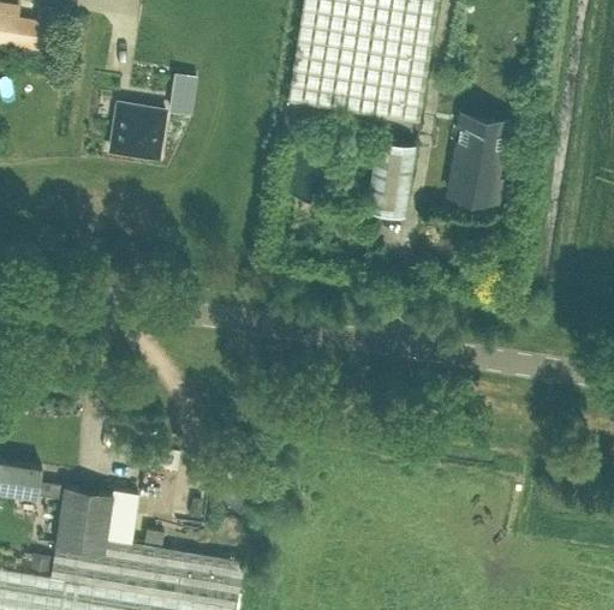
[(304,0),(288,103),(418,124),(437,0),(304,0)]
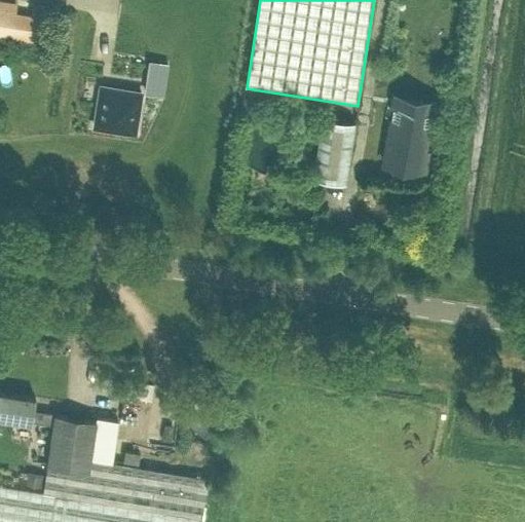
[(31,22),(16,20),(17,11),(0,8),(0,37),(44,45),(50,12),(33,10),(31,22)]
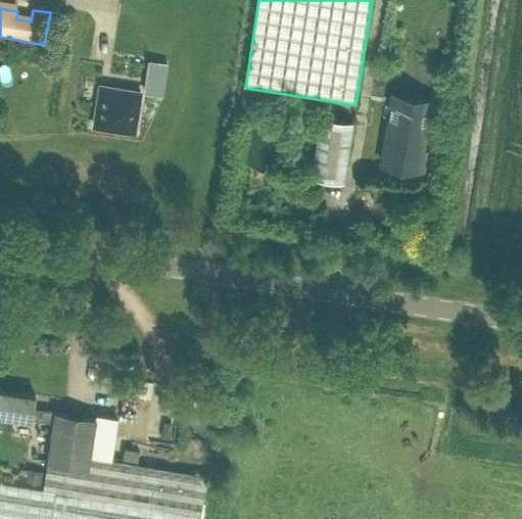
[(146,96),(162,98),(163,89),(147,86),(146,96)]
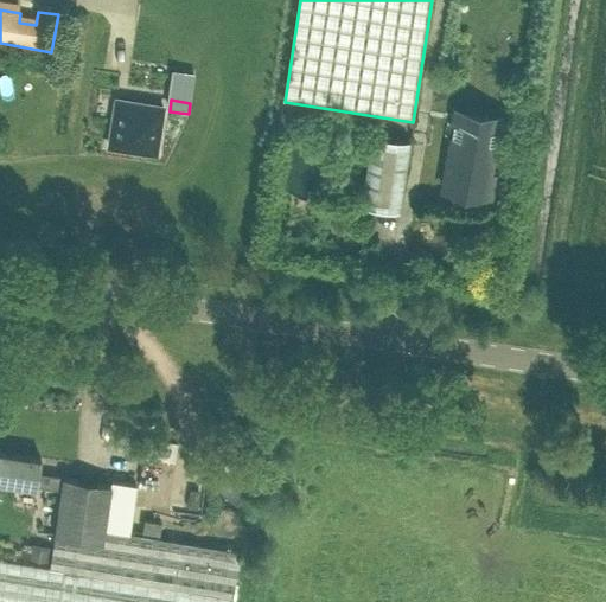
[(117,103),(109,151),(157,158),(164,110),(117,103)]
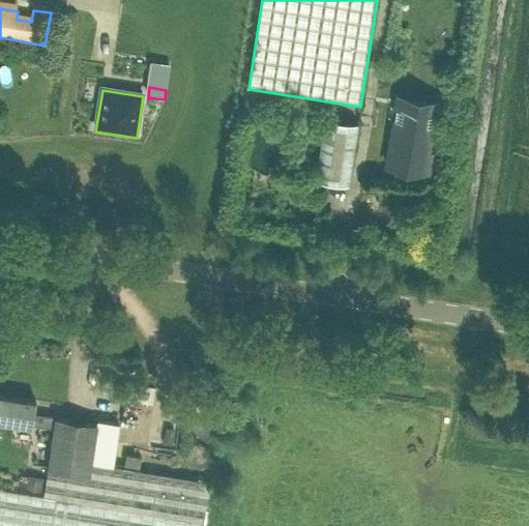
[(246,107),(263,109),(265,94),(248,91),(246,107)]
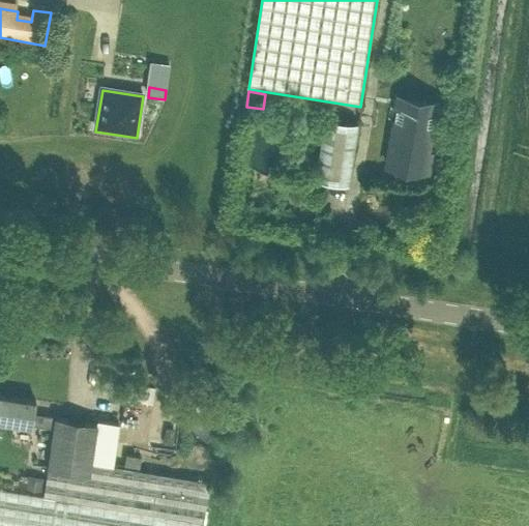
[(399,105),(389,163),(432,170),(435,151),(430,150),(436,111),(399,105)]
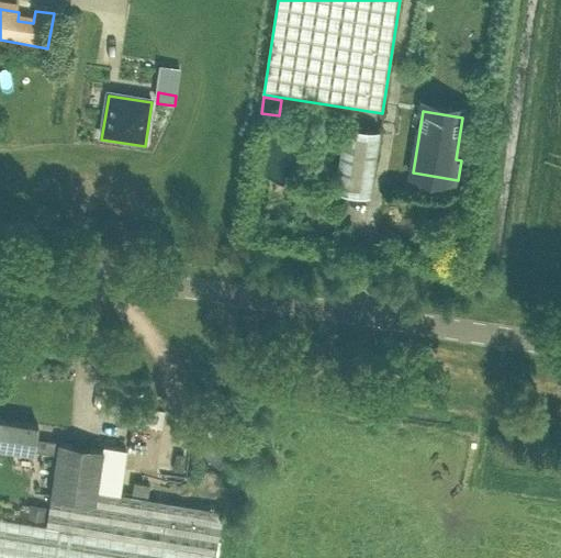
[(335,194),(369,200),(379,134),(345,129),(335,194)]
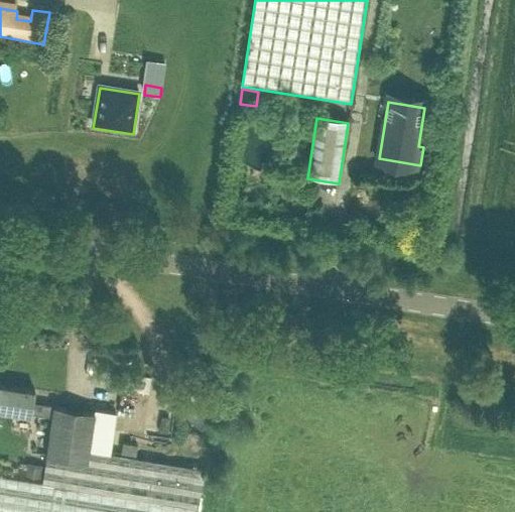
[(150,396),(152,380),(124,376),(121,392),(150,396)]
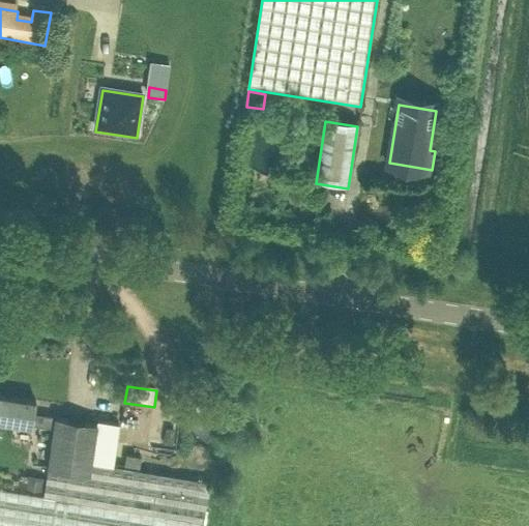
[(43,498),(204,524),(210,485),(166,478),(114,469),(120,426),(99,422),(98,426),(56,418),(56,420),(33,416),(35,404),(0,399),(0,398),(0,424),(32,430),(32,428),(39,429),(54,431),(48,469),(43,498)]
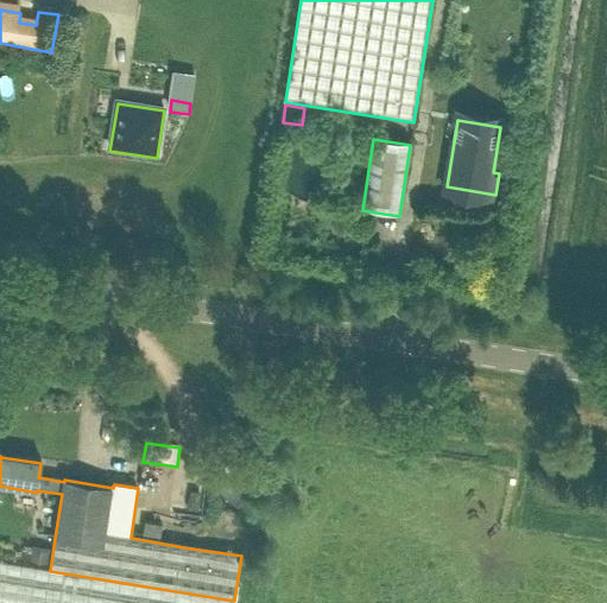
[(160,539),(163,526),(145,524),(144,535),(160,539)]
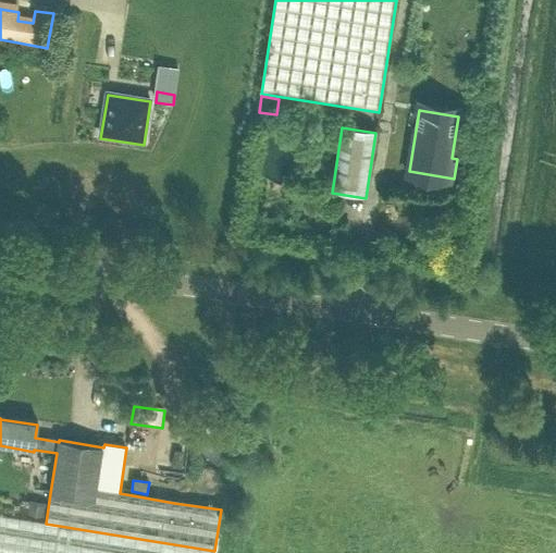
[(32,504),(29,519),(45,523),(47,507),(32,504)]
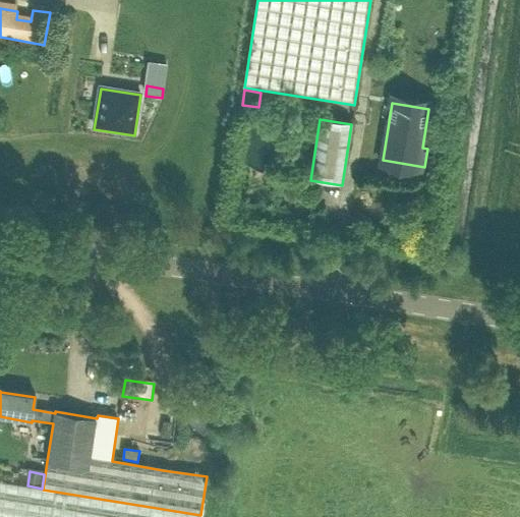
[(200,516),(200,515),(43,490),(0,481),(0,516),(200,516)]
